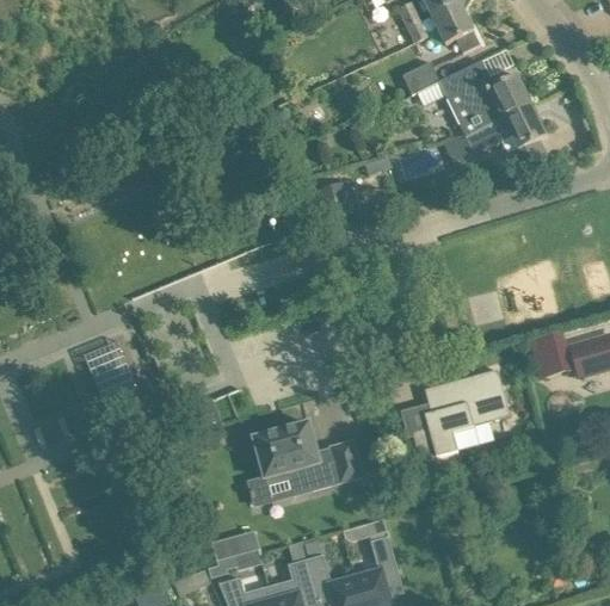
[(423,0),(430,13),(456,0),(423,0)]
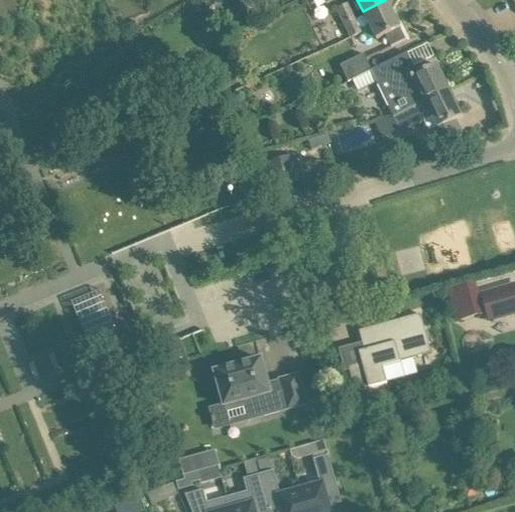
[(385,0),(363,11),(376,36),(385,32),(390,44),(405,36),(399,25),(400,25),(387,0),(385,0)]
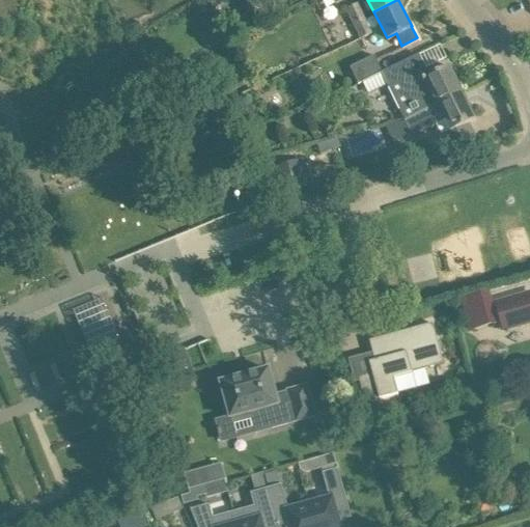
[(346,6),(354,21),(366,16),(359,1),(346,6)]
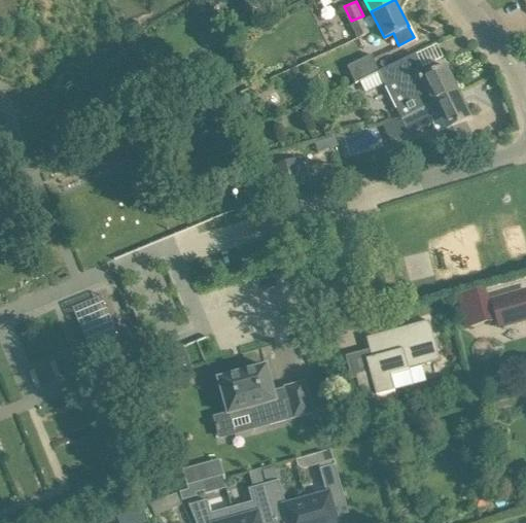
[(363,15),(351,21),(357,36),(371,30),(363,15)]
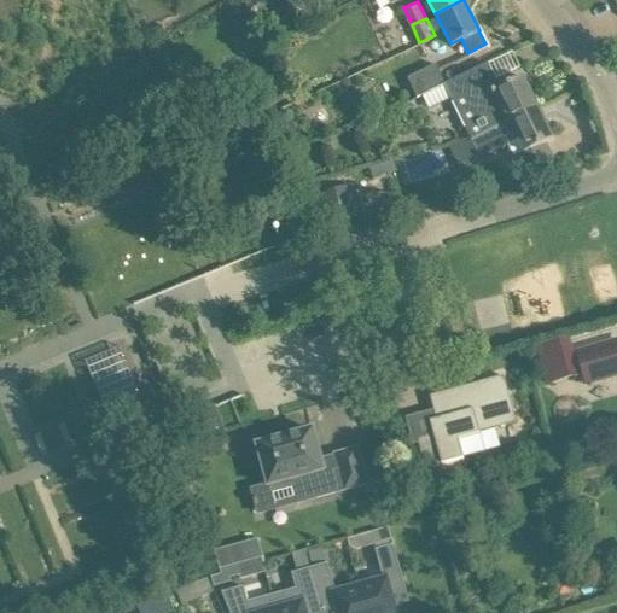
[(161,22),(145,29),(147,36),(164,28),(161,22)]
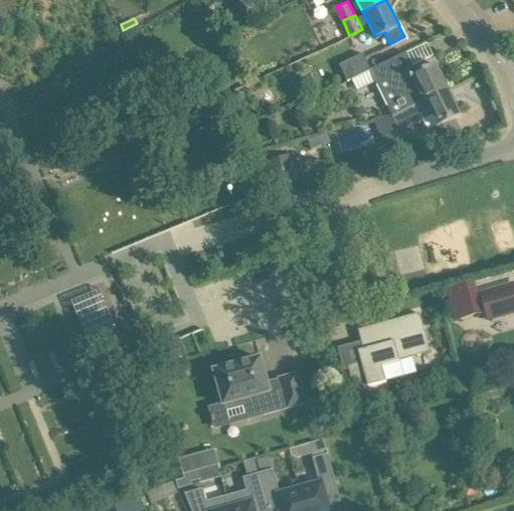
[(208,26),(197,31),(202,43),(213,38),(208,26)]
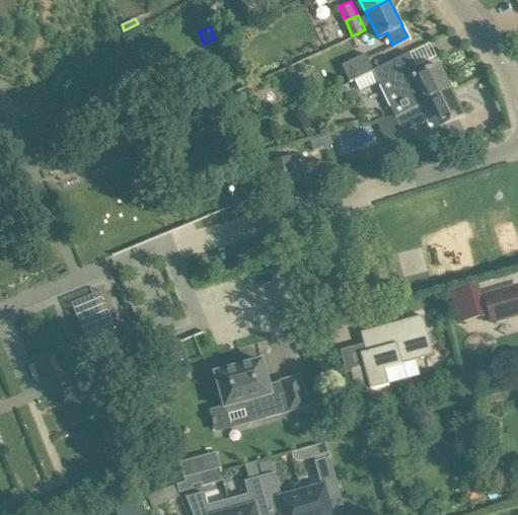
[(373,68),(393,112),(407,108),(407,109),(418,104),(451,88),(439,62),(419,72),(409,51),(373,68)]
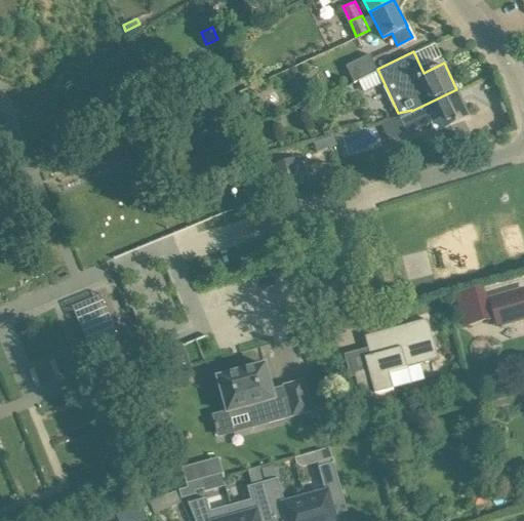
[(353,79),(377,69),(369,52),(346,65),(353,79)]
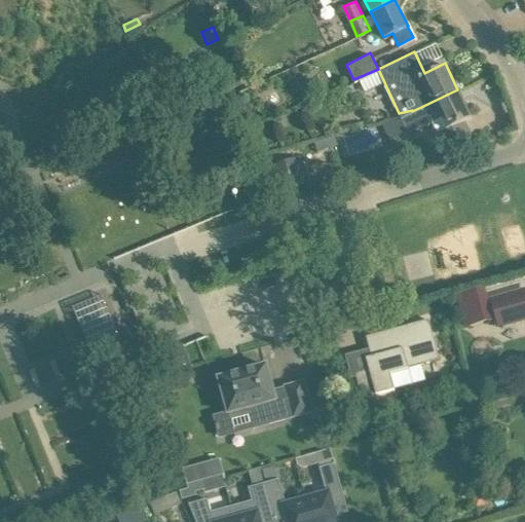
[(412,110),(399,113),(408,132),(440,115),(445,125),(438,129),(446,146),(471,134),(463,119),(471,116),(457,89),(423,106),(412,111),(412,110)]
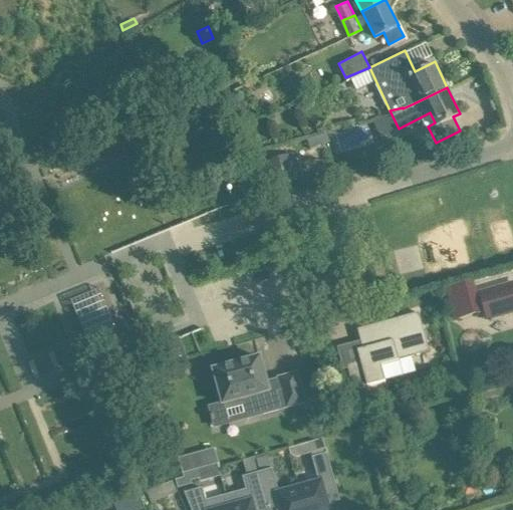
[(242,96),(232,100),(236,111),(247,107),(242,96)]
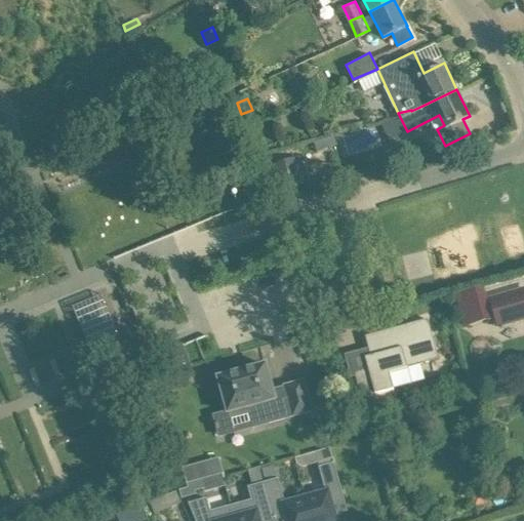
[(333,133),(313,138),(316,148),(335,143),(333,133)]
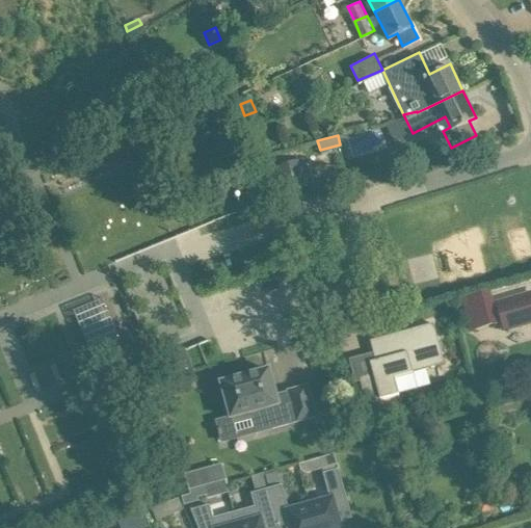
[(273,164),(281,192),(313,184),(306,156),(273,164)]
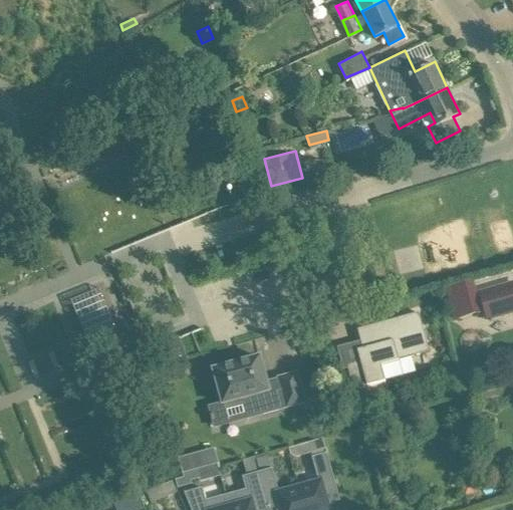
[(446,286),(454,318),(482,311),(474,279),(446,286)]
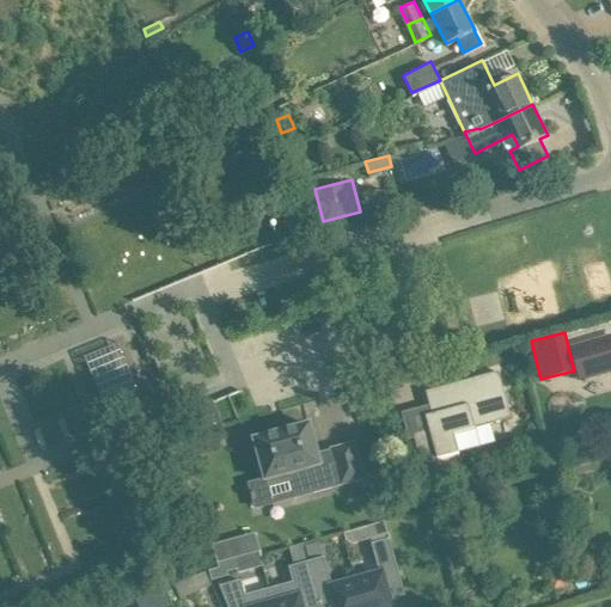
[(610,332),(569,345),(579,380),(610,371),(610,332)]
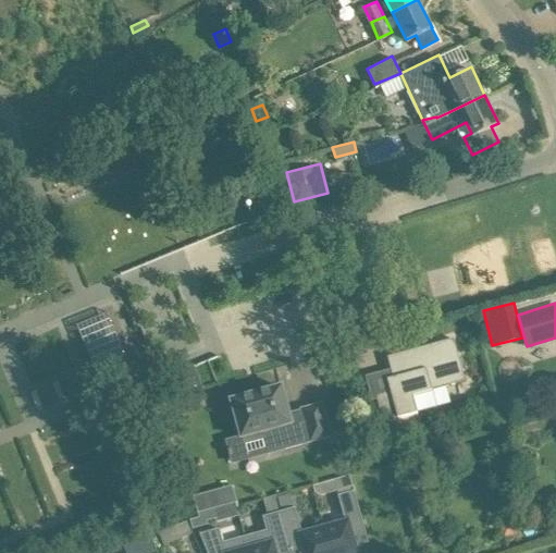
[(119,346),(108,322),(96,328),(91,319),(75,328),(91,360),(119,346)]
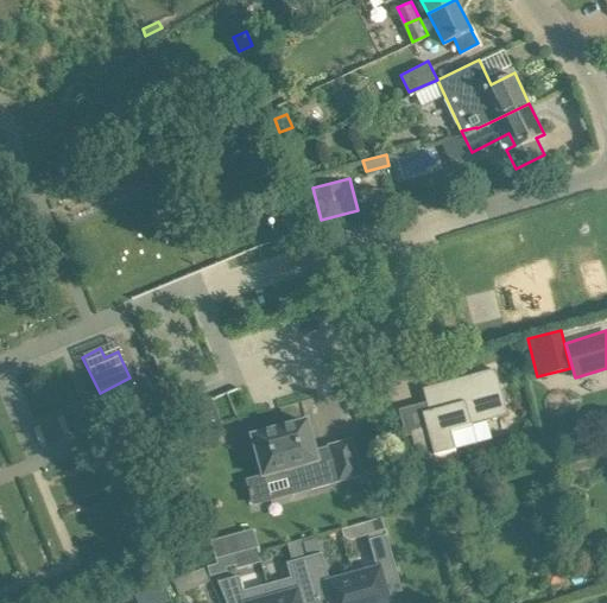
[(427,429),(411,432),(423,476),(440,471),(435,452),(455,448),(450,429),(470,424),(470,423),(486,418),(507,412),(494,367),(422,386),(425,400),(428,410),(422,411),(427,429)]
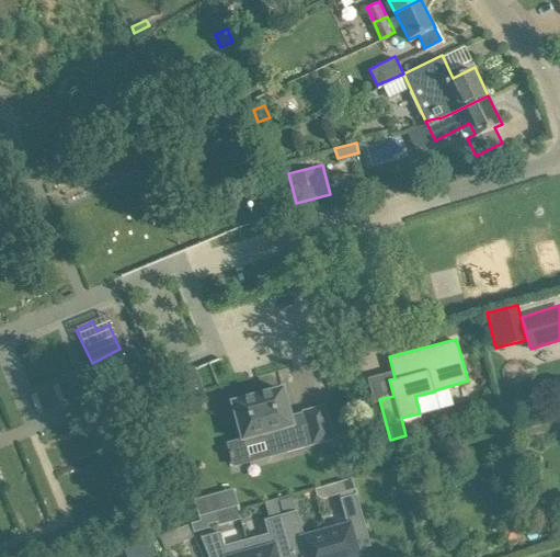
[(194,367),(179,374),(185,389),(201,384),(194,367)]
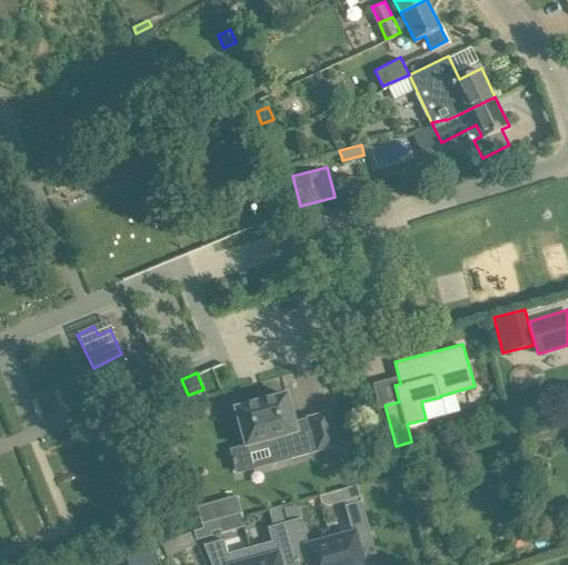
[(272,458),(335,442),(327,412),(309,416),(310,417),(294,422),(286,394),(237,407),(247,444),(268,438),(272,458)]
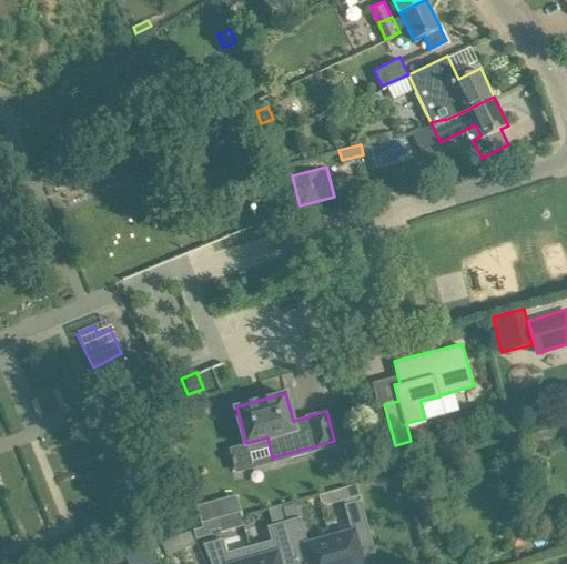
[(356,482),(335,489),(336,495),(342,497),(343,497),(357,493),(360,493),(356,482)]
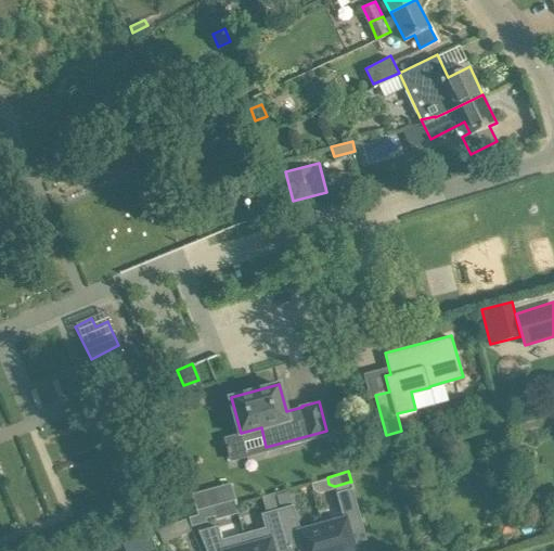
[(344,516),(322,523),(330,550),(356,550),(353,541),(366,538),(352,486),(336,490),(344,516)]
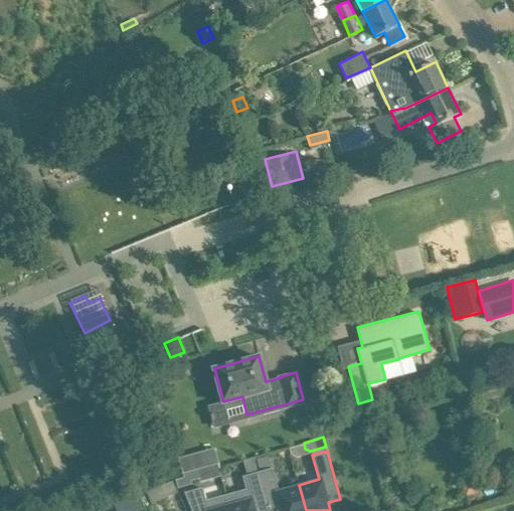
[(190,453),(178,456),(182,471),(194,468),(190,453)]
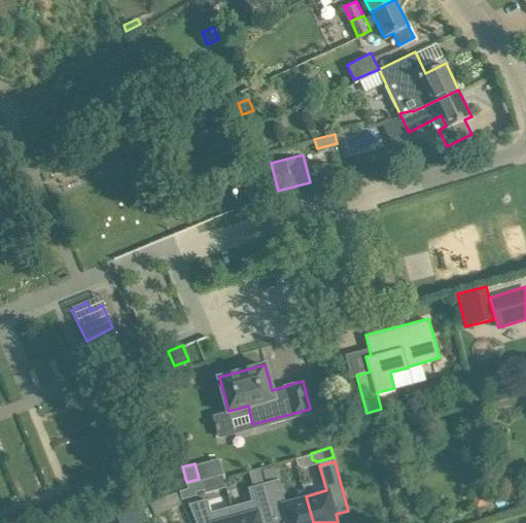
[(274,464),(263,467),(266,481),(277,478),(274,464)]
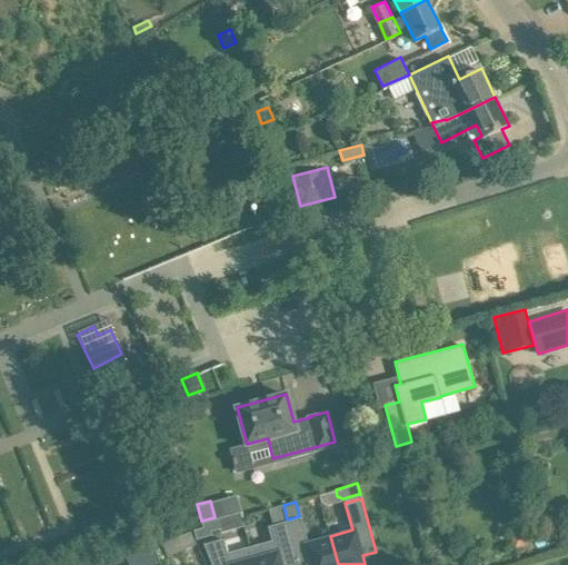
[(287,519),(284,521),(296,564),(338,564),(330,536),(308,542),(301,515),(299,516),(287,519)]
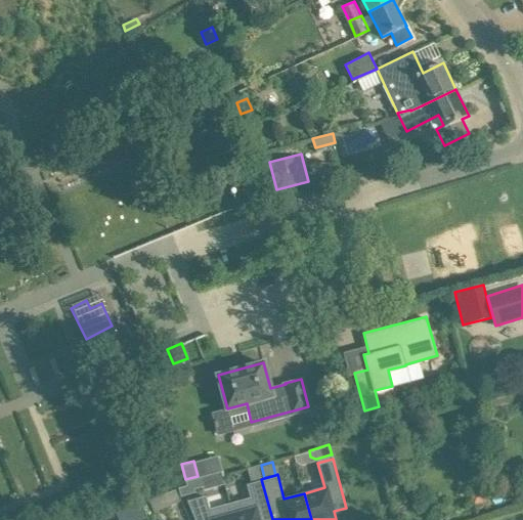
[(187,484),(178,486),(181,494),(194,490),(193,487),(202,484),(200,476),(198,476),(185,479),(187,484)]
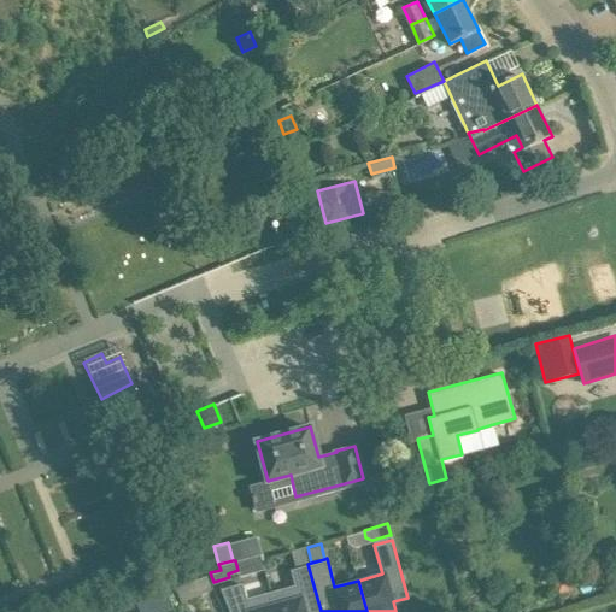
[(294,584),(270,590),(276,611),(321,611),(308,564),(291,569),(294,584)]
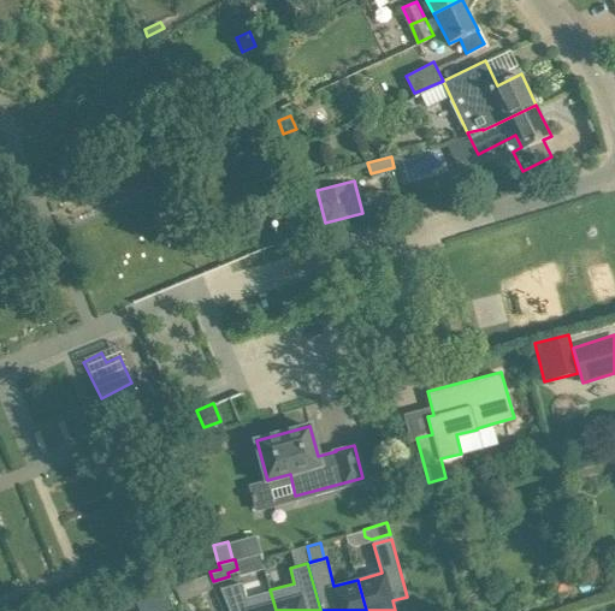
[(206,573),(173,586),(181,600),(212,587),(206,573)]
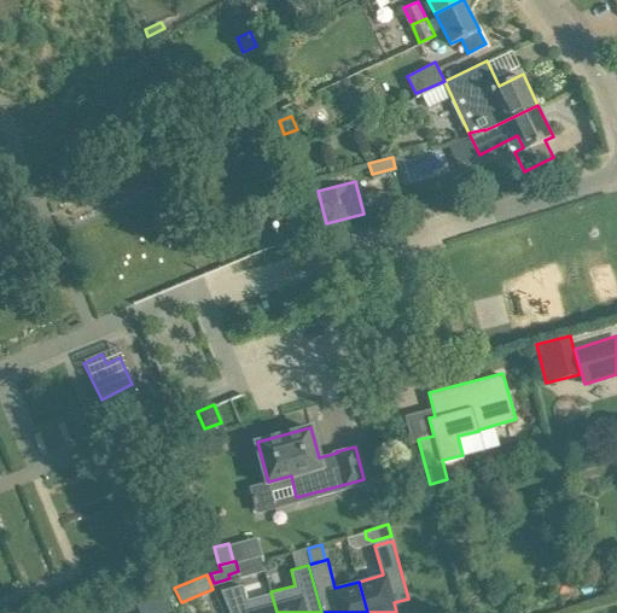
[(243,583),(221,589),(230,612),(277,612),(271,591),(248,599),(243,583)]
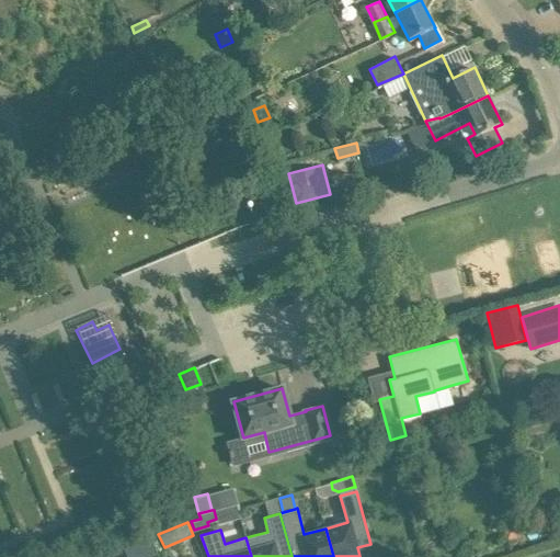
[(137,543),(124,548),(127,556),(147,556),(158,553),(150,536),(137,543)]
